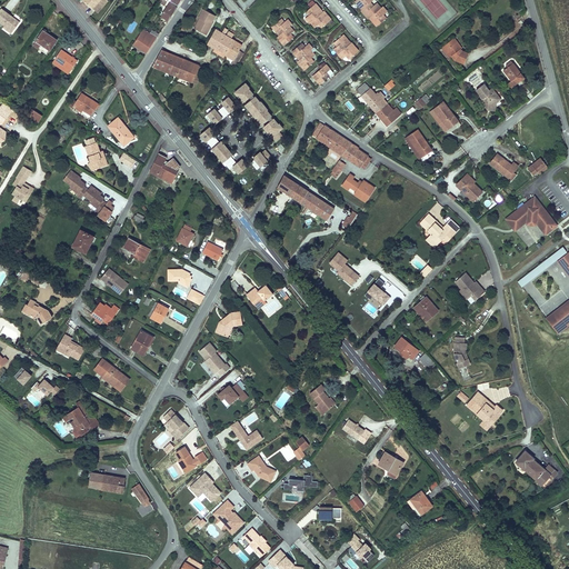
[(83,0),(99,12),(109,1),(107,0),(83,0)]
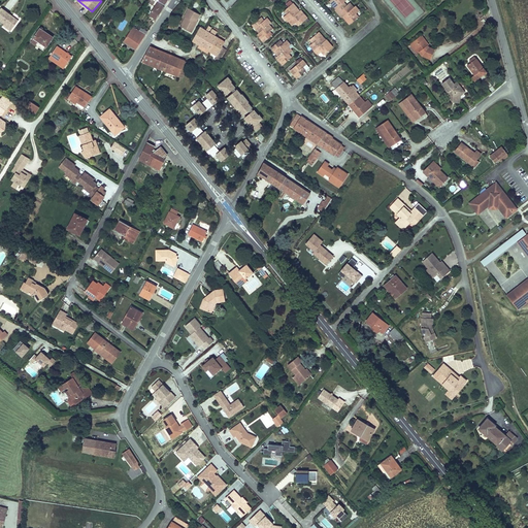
[(336,12),(339,17),(340,15),(343,20),(344,19),(349,23),(347,24),(351,28),(359,21),(357,17),(359,14),(355,10),(354,10),(354,11),(350,7),(348,8),(344,5),(349,2),(347,0),(335,0),(331,4),(333,7),(334,7),(338,11),(337,11),(336,12)]
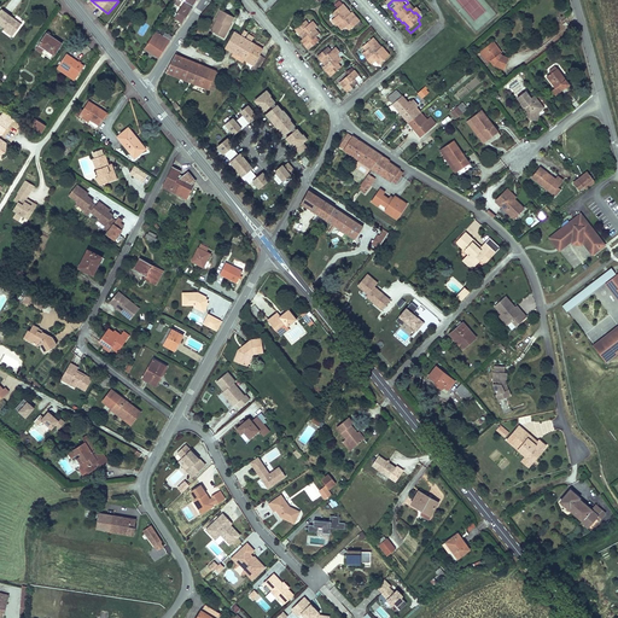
[(185,4),(175,18),(184,23),(192,7),(185,4)]
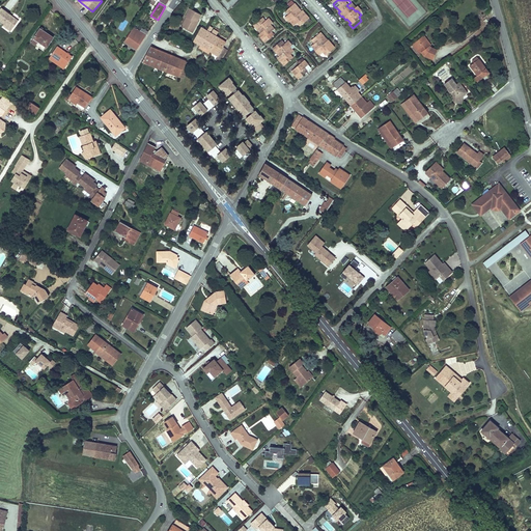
[(305,19),(302,15),(301,16),(297,10),(299,9),(296,5),(286,14),(288,17),(286,19),(290,24),(291,23),(295,27),(297,26),(301,29),(309,22),(306,18),(305,19)]
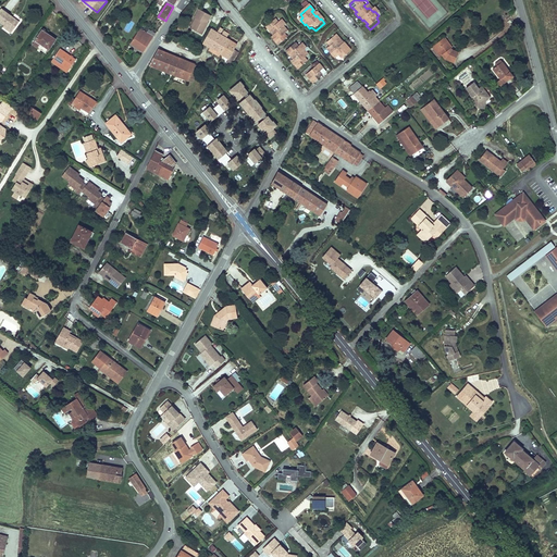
[(13,32),(20,22),(2,8),(0,10),(0,22),(5,26),(13,32)]
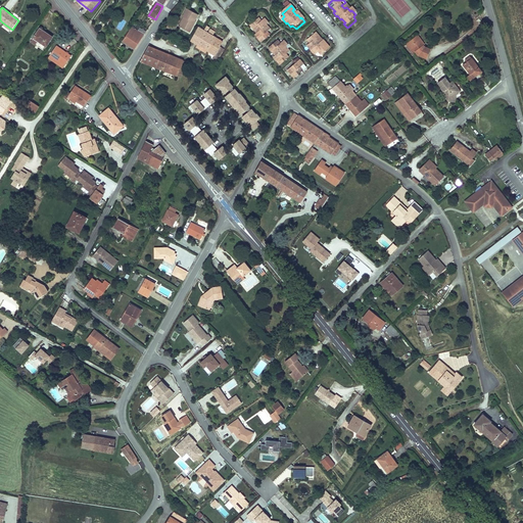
[(187,19),(183,29),(192,33),(197,22),(196,22),(199,14),(187,9),(183,18),(184,18),(187,19)]
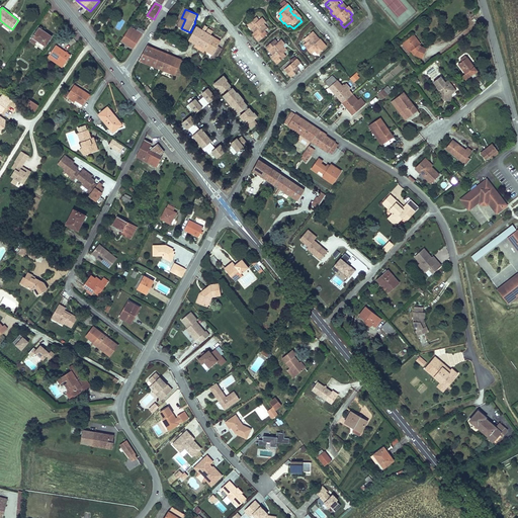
[(119,19),(115,27),(120,29),(124,21),(119,19)]
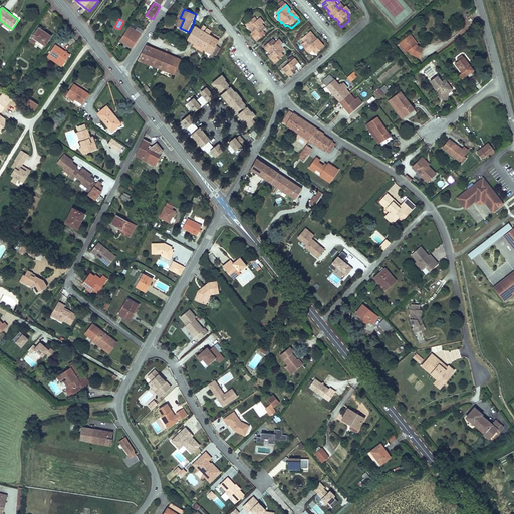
[(253,34),(252,35),(251,35),(255,40),(254,41),(257,44),(265,37),(263,34),(266,32),(262,28),(263,27),(264,26),(260,22),(258,24),(255,20),(246,27),(249,31),(250,30),(253,34)]
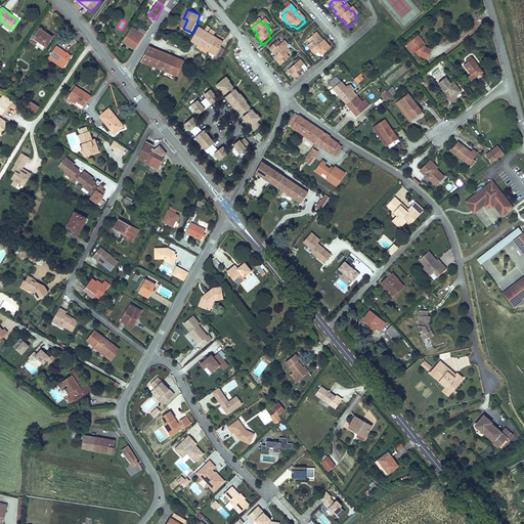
[(213,23),(208,32),(210,33),(202,44),(220,55),(228,44),(212,34),(217,25),(213,23)]
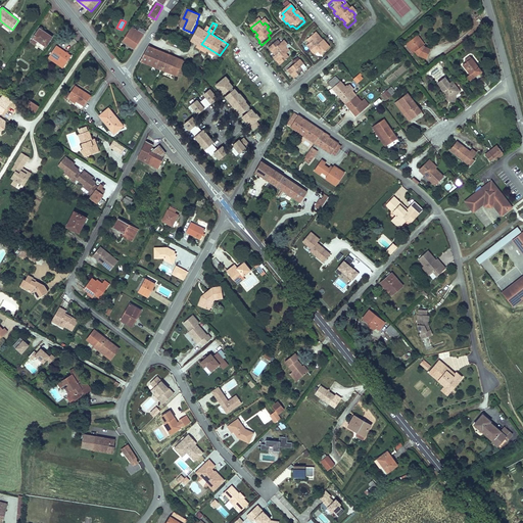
[(133,27),(124,41),(135,49),(145,34),(138,30),(133,27)]
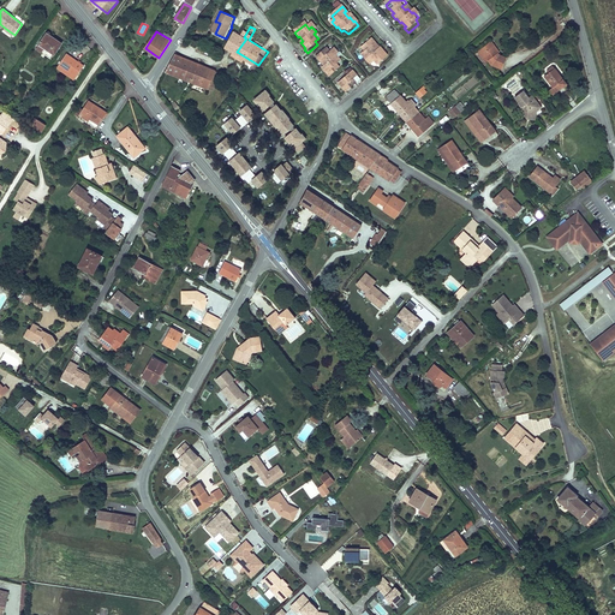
[(55,55),(64,43),(48,33),(36,49),(42,53),(46,48),(55,55)]
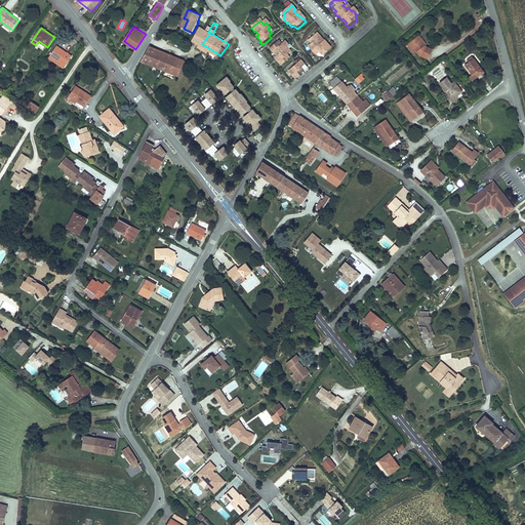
[(202,28),(196,39),(202,44),(210,33),(208,32),(202,28)]
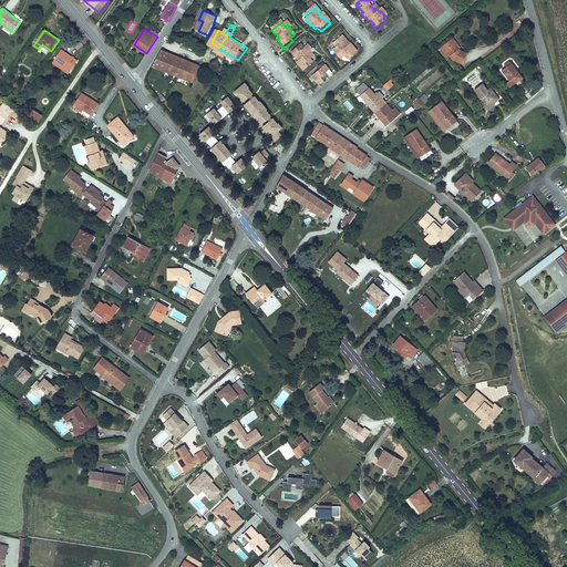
[(357,55),(353,52),(352,53),(348,48),(348,49),(343,44),(346,43),(341,39),(332,47),(336,50),(333,52),(341,61),(344,59),(348,63),(357,55)]
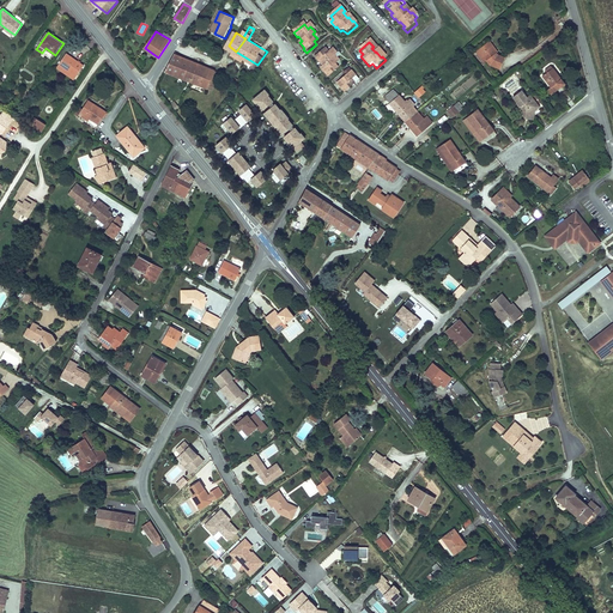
[(491,55),(485,47),(477,54),(485,66),(487,70),(497,74),(502,62),(496,60),(492,62),(491,60),(489,58),(491,55)]
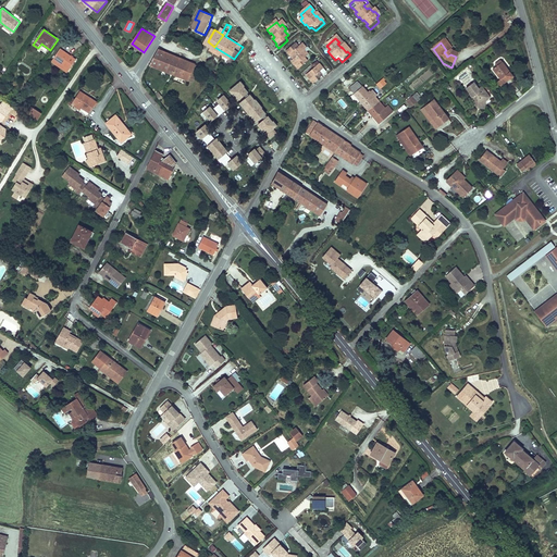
[(307,62),(309,60),(305,54),(306,53),(307,52),(302,48),(300,50),(296,47),(287,54),(291,58),(292,58),(296,62),(295,63),(294,64),(297,67),(296,70),(300,74),(309,65),(307,62)]
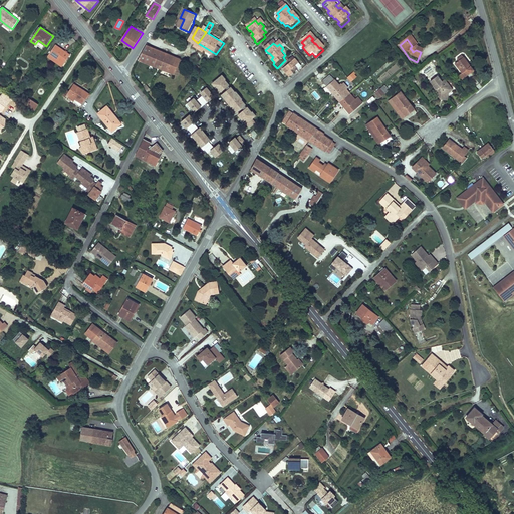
[(181,58),(147,44),(139,60),(175,74),(178,75),(184,61),(181,59),(181,58)]
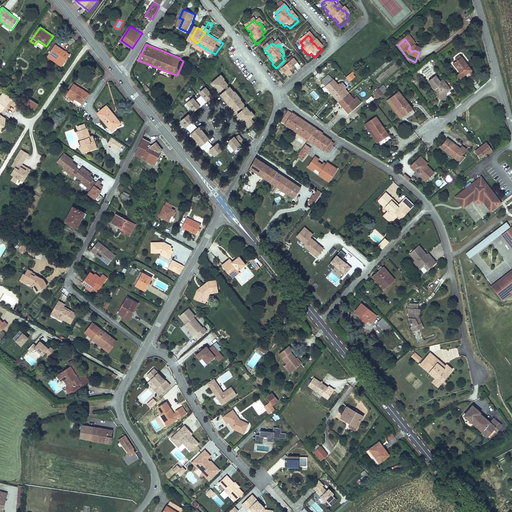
[(56,45),(50,54),(64,64),(70,54),(56,45)]
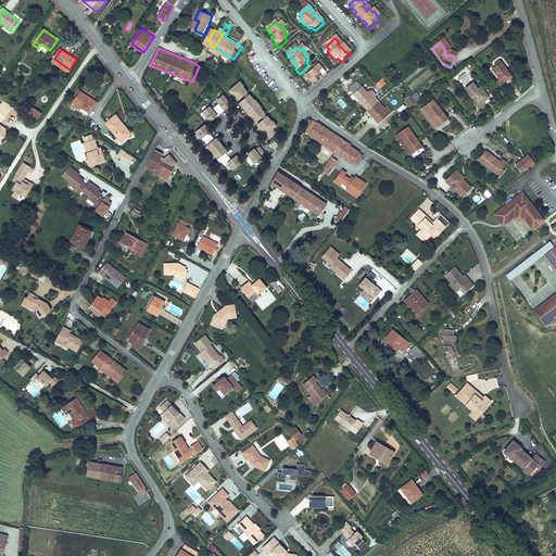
[(440,60),(432,49),(429,50),(437,61),(440,60)]
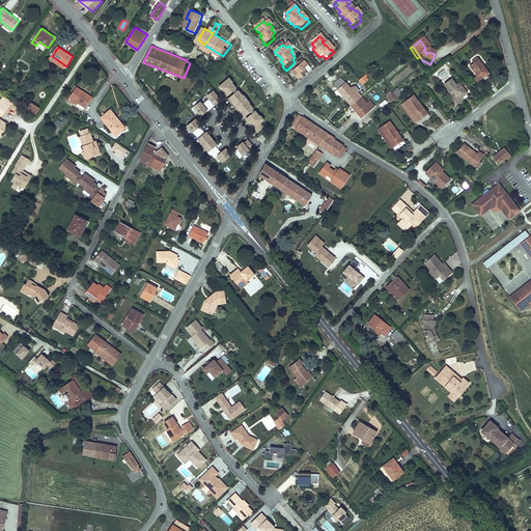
[(319,57),(312,49),(311,49),(318,58),(319,57)]
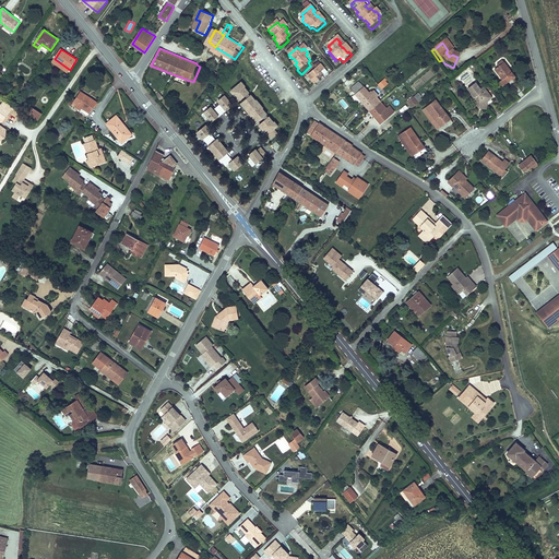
[(70,70),(55,59),(52,62),(68,73),(70,70)]
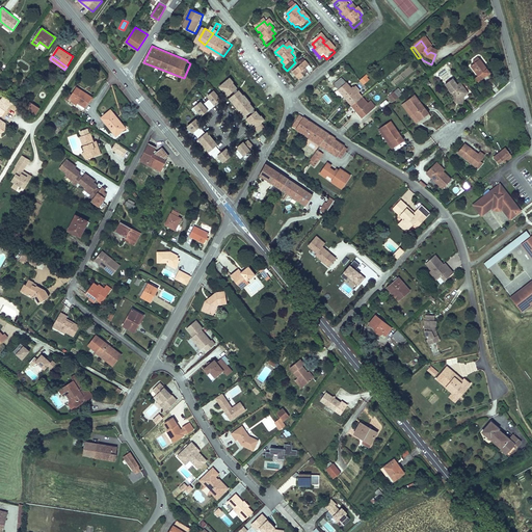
[(486,79),(474,62),(469,68),(470,70),(467,72),(474,81),(471,84),(475,88),(486,79)]
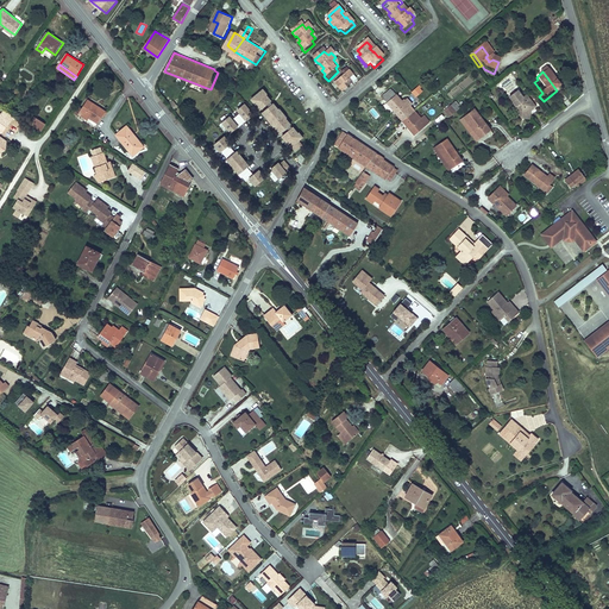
[(353,81),(350,75),(338,86),(341,89),(339,90),(344,95),(353,87),(351,83),(353,81)]
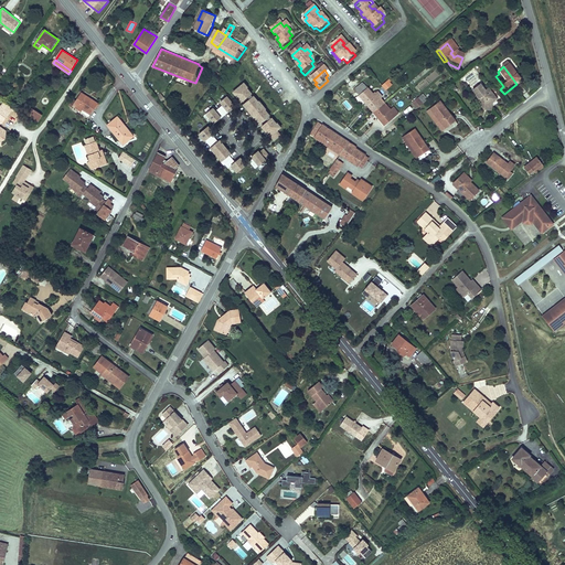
[(245,81),(233,89),(269,136),(281,125),(245,81)]
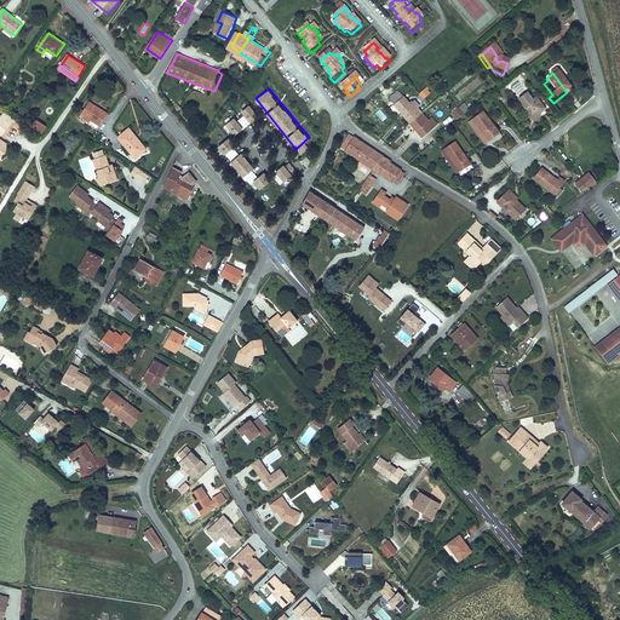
[(409,124),(423,113),(418,107),(420,105),(414,99),(412,102),(412,101),(409,102),(403,96),(399,91),(389,99),(409,124)]
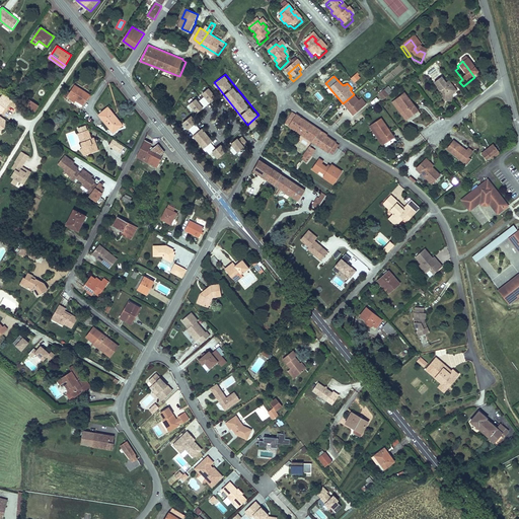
[(443,89),(438,83),(432,88),(436,94),(442,100),(443,100),(445,102),(449,99),(453,95),(449,91),(448,92),(444,88),(443,89)]
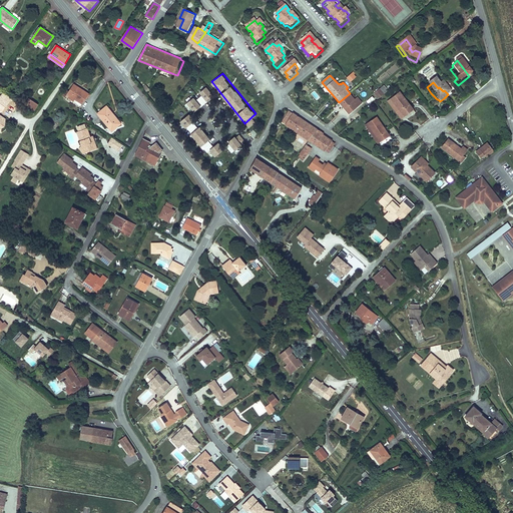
[(74,91),(70,98),(83,106),(89,96),(91,97),(93,93),(82,87),(78,84),(74,91)]
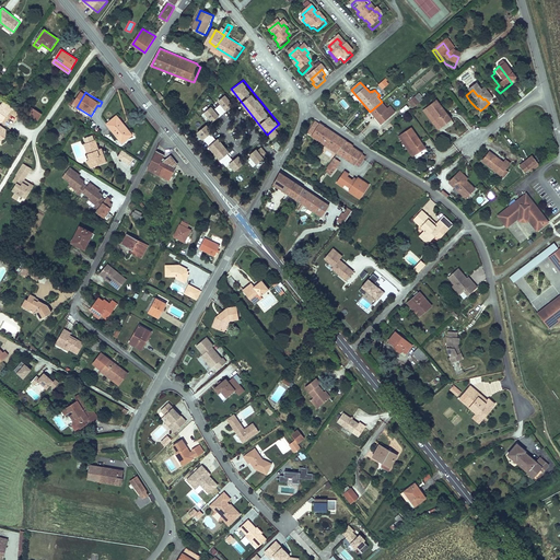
[(224,93),(219,98),(221,103),(213,108),(211,105),(203,111),(212,121),(226,108),(233,103),(224,93)]
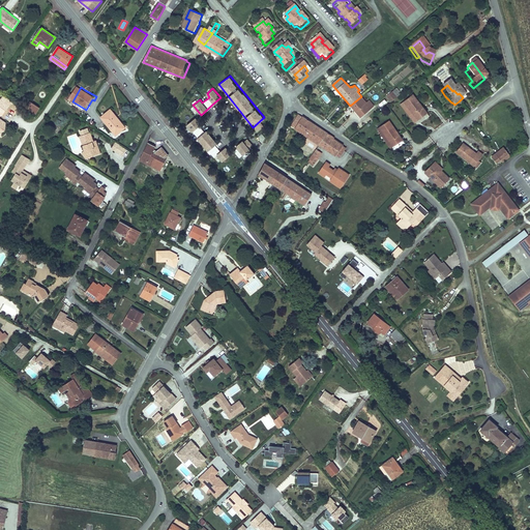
[(77,94),(71,91),(67,97),(72,101),(77,94)]
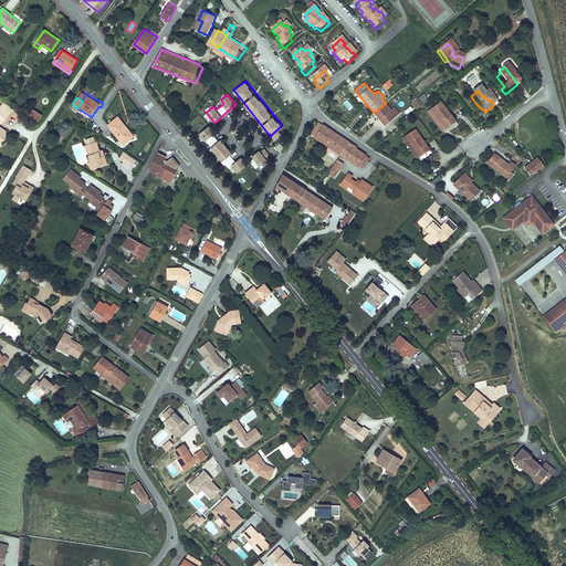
[(417,109),(423,104),(418,98),(412,104),(417,109)]
